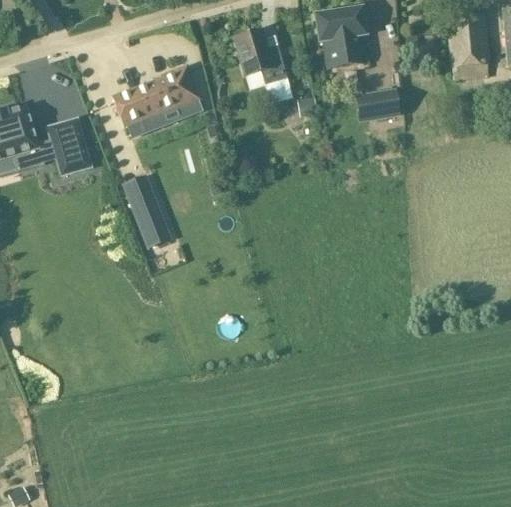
[(362,7),(315,14),(319,40),(325,39),(329,66),(365,60),(361,34),(366,33),(362,7)]
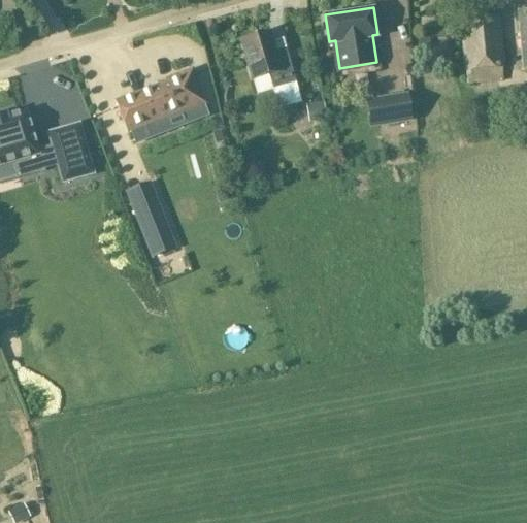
[(460,19),(464,70),(505,66),(501,13),(460,19)]
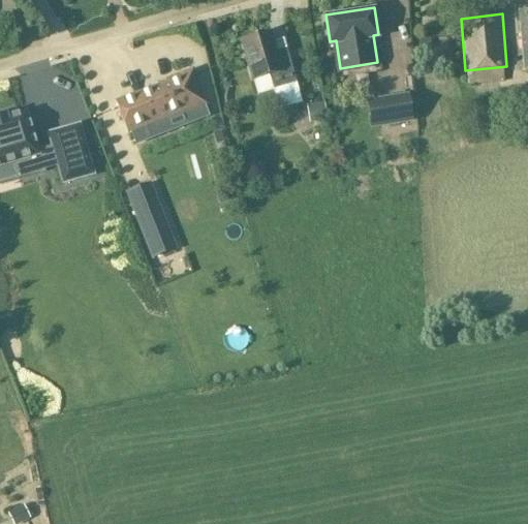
[(287,45),(276,49),(271,30),(242,38),(253,78),(271,72),(275,86),(297,80),(287,45)]
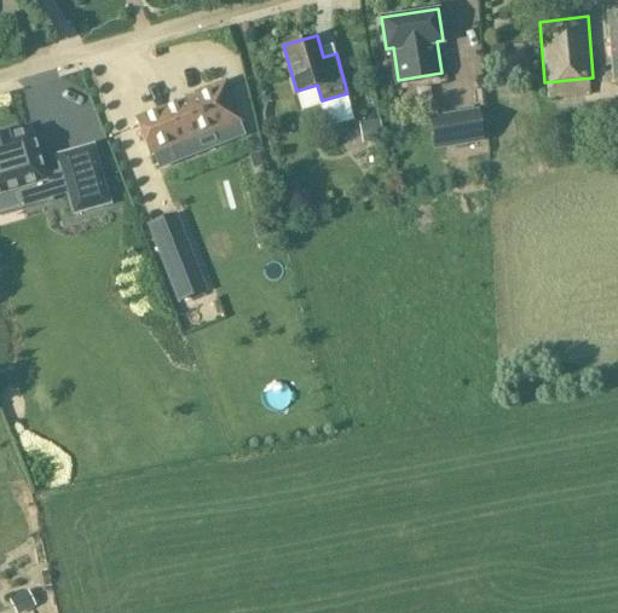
[(191,96),(132,120),(146,154),(150,152),(156,168),(174,161),(167,145),(204,129),(206,132),(236,120),(220,81),(190,93),(191,96)]
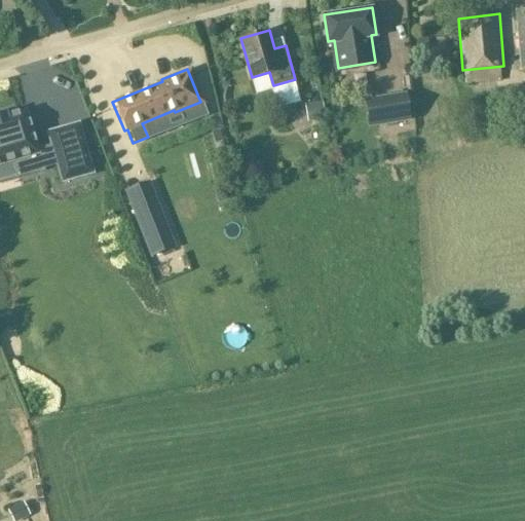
[(379,97),(383,120),(410,116),(407,91),(379,97)]
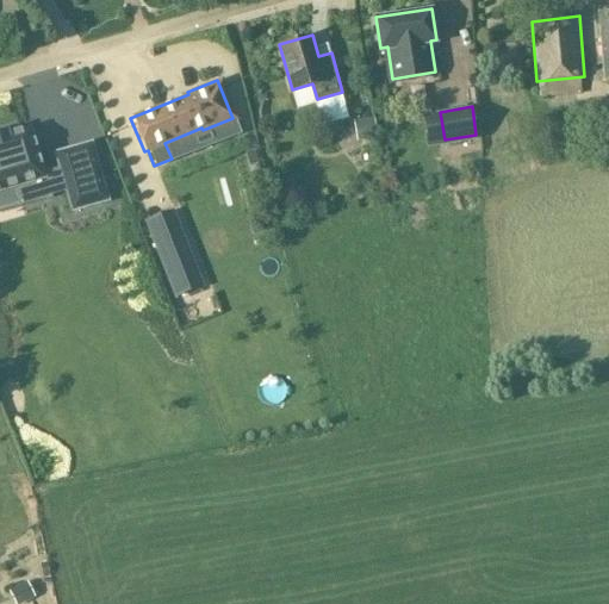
[(0,193),(19,188),(24,207),(51,199),(50,197),(67,192),(73,213),(110,204),(92,145),(56,156),(60,170),(44,175),(31,130),(8,137),(7,135),(0,136),(0,193)]
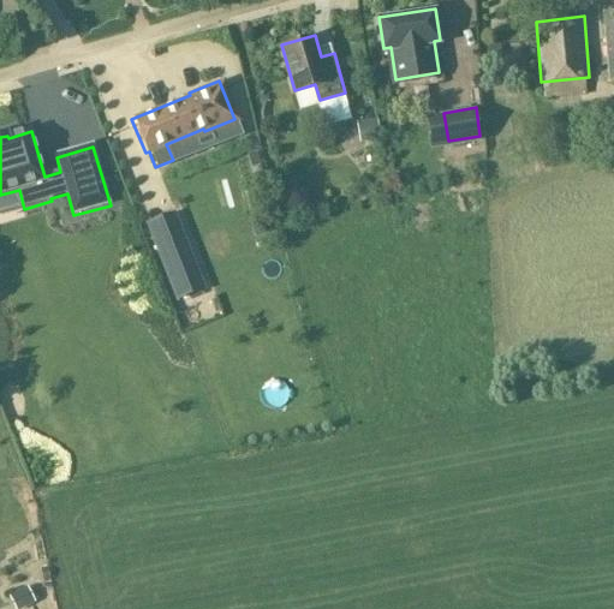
[(183,234),(155,245),(176,297),(204,286),(183,234)]
